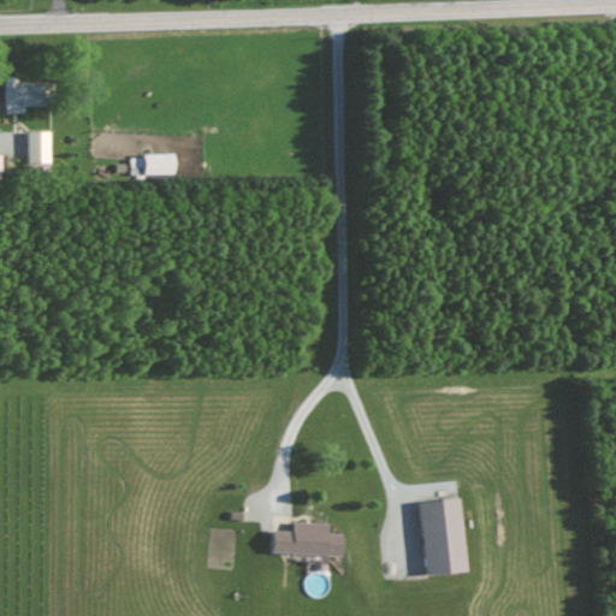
[(4,112),(23,112),(24,105),(45,105),(45,81),(16,81),(16,76),(4,75),(4,112)]
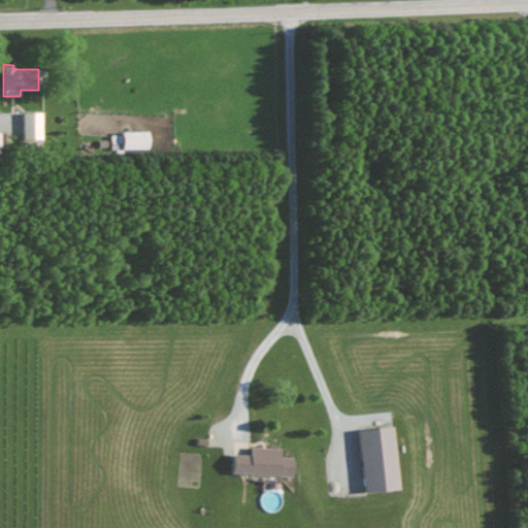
[(41,111),(23,111),(24,139),(42,139),(41,111)]
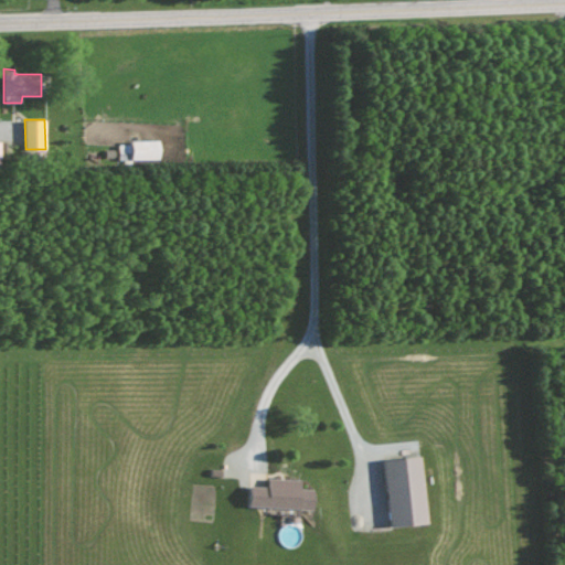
[(159,158),(158,140),(118,141),(118,160),(159,158)]
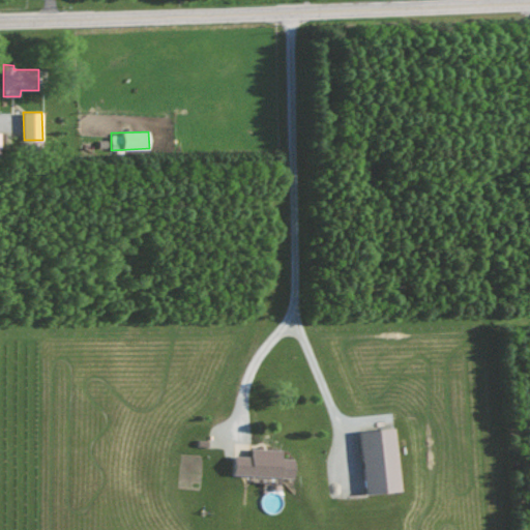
[(363,494),(400,492),(395,429),(359,431),(363,494)]
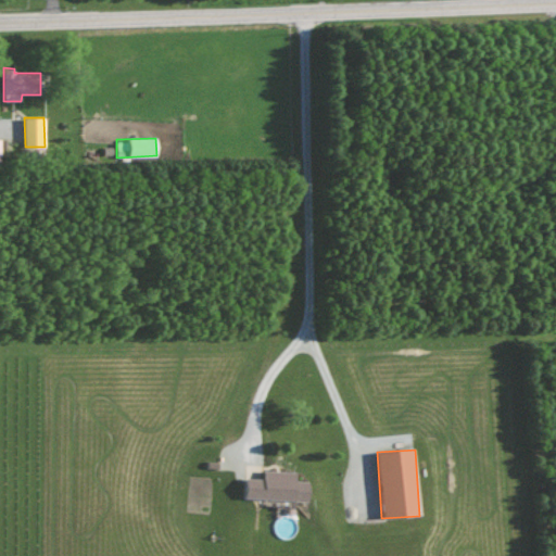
[(244,498),(308,501),(308,481),(295,481),(295,471),(263,470),(263,478),(244,478),(244,498)]
